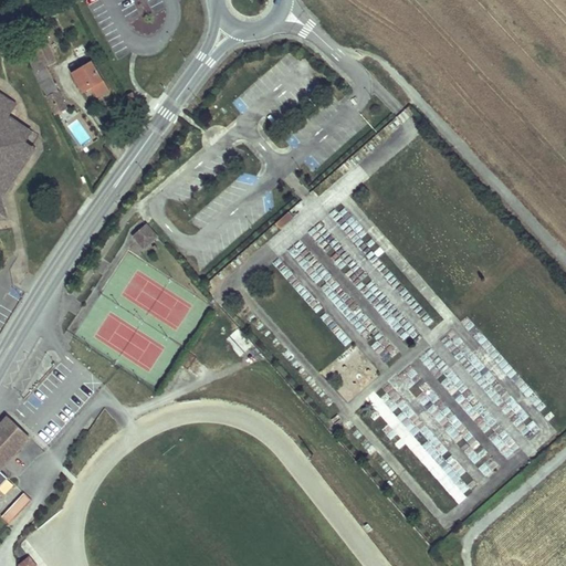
[(48,42),(40,27),(31,31),(38,46),(48,42)]
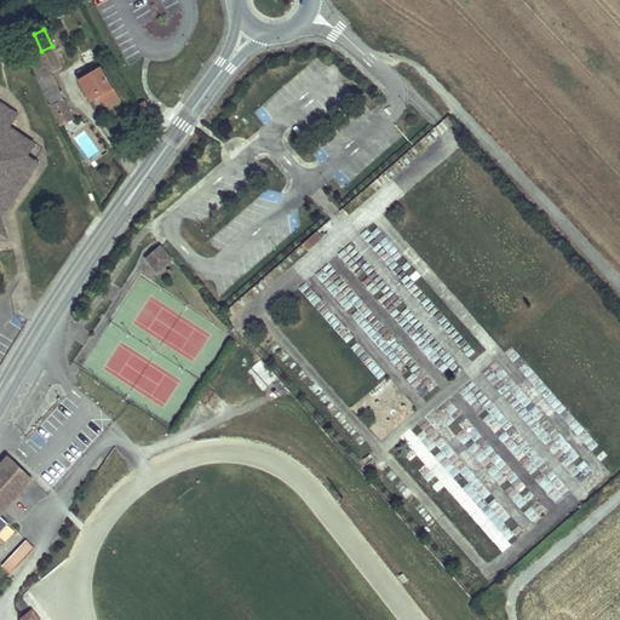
[(61,65),(52,46),(41,51),(45,58),(51,70),(61,65)]
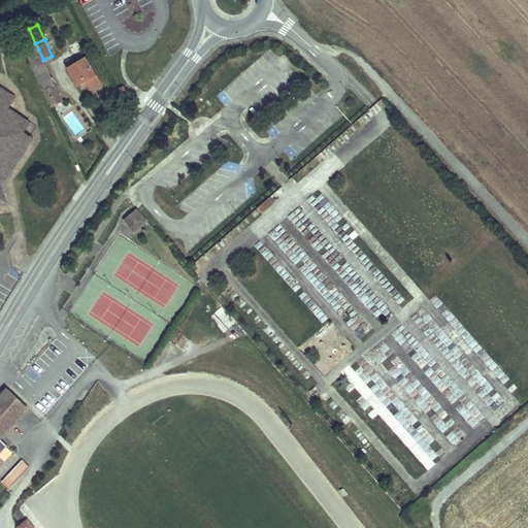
[(43,60),(38,50),(27,55),(34,68),(44,63),(43,60)]
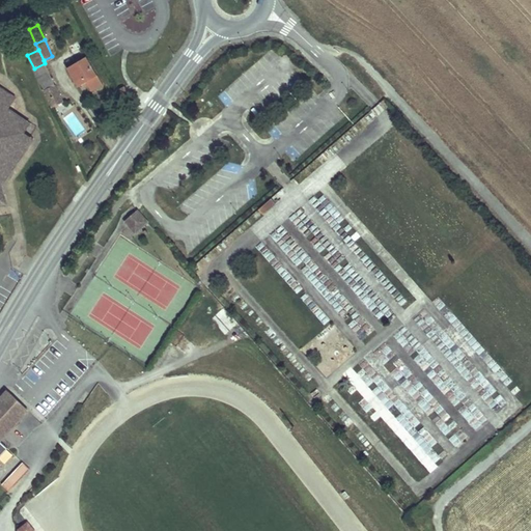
[(102,84),(87,58),(70,68),(78,84),(85,79),(86,81),(91,90),(102,84)]
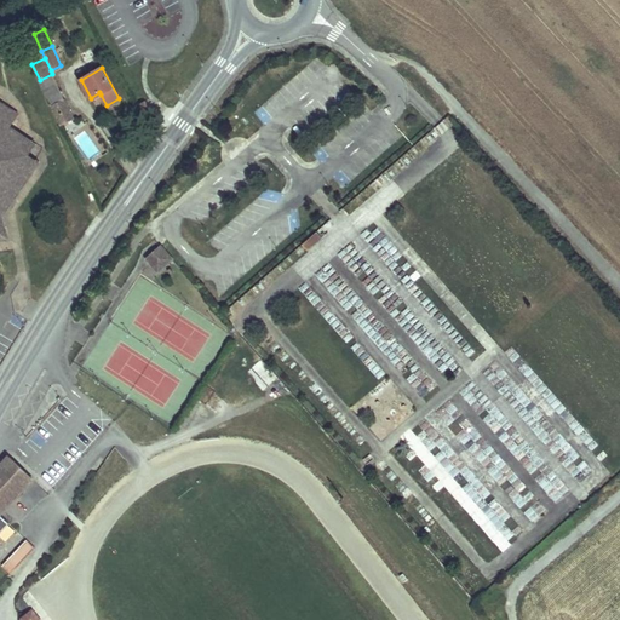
[(74,119),(52,74),(40,80),(52,105),(51,105),(61,126),(74,119)]
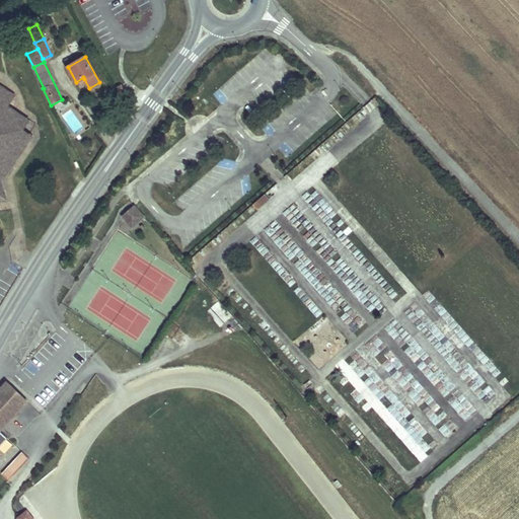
[(0,183),(4,183),(28,148),(26,132),(23,116),(12,108),(19,98),(0,84),(0,183)]
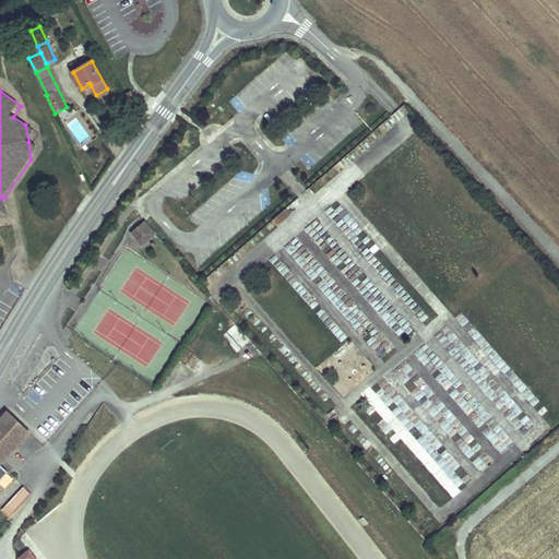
[(135,99),(131,91),(126,94),(131,103),(135,99)]
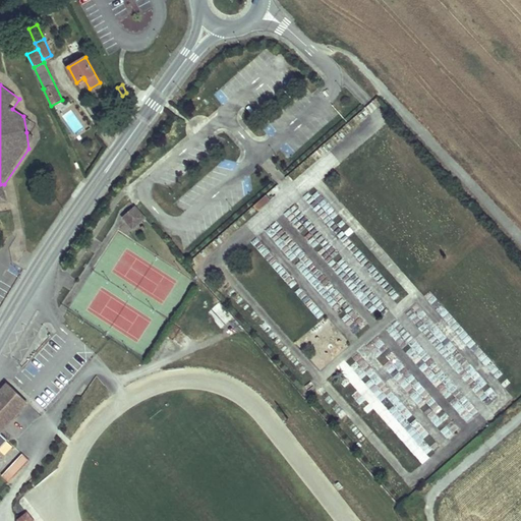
[(26,132),(33,123),(23,116),(26,132)]
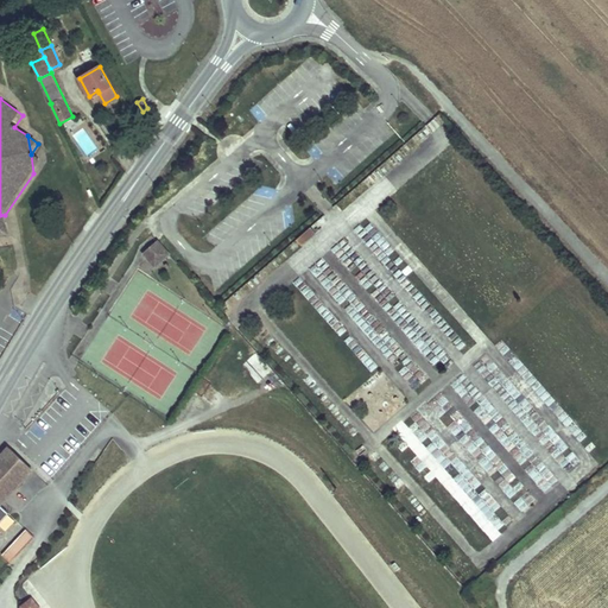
[(42,162),(31,154),(33,173),(42,162)]
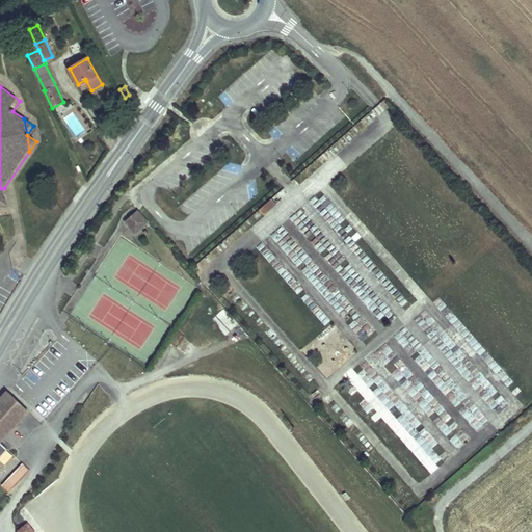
[(272,198),(260,210),(264,215),(276,204),(272,198)]
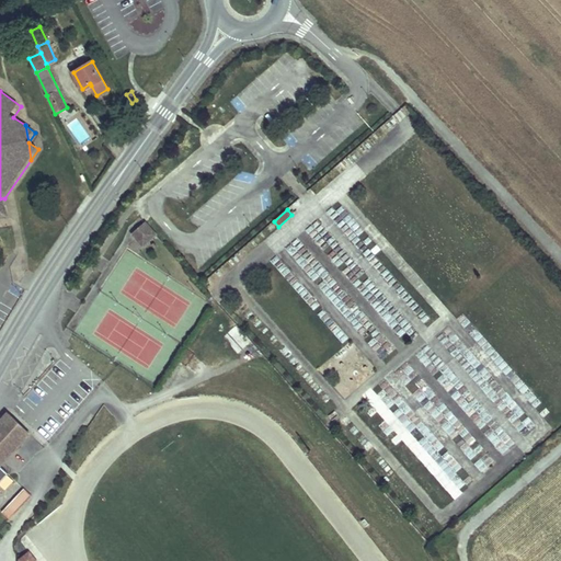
[(167,232),(156,219),(141,231),(147,238),(150,235),(152,238),(156,236),(159,239),(167,232)]
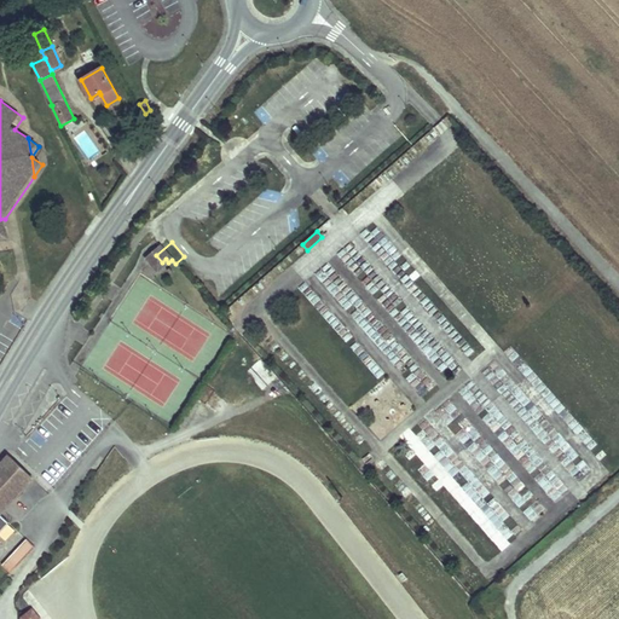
[(166,259),(162,262),(168,270),(175,264),(172,260),(168,262),(166,259)]
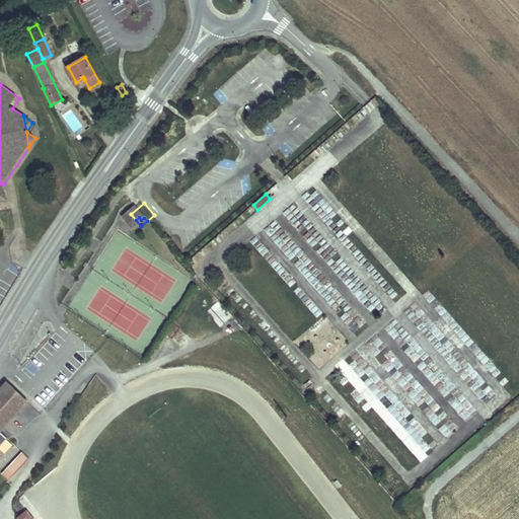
[(0,454),(2,453),(0,451),(0,446),(9,438),(1,430),(27,403),(8,384),(0,392),(0,454)]
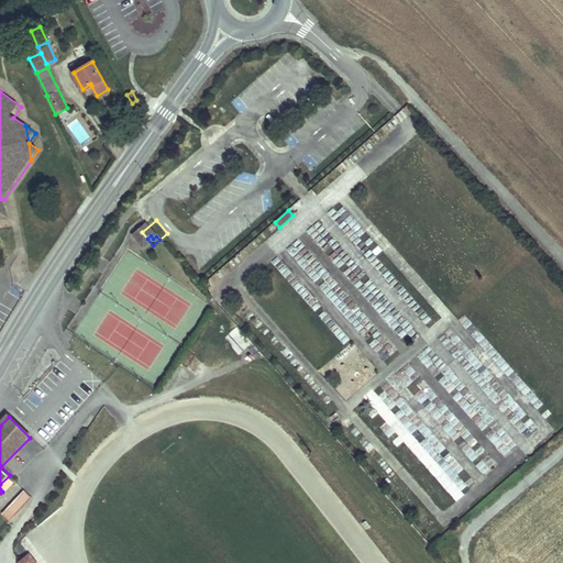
[(8,477),(0,485),(0,486),(6,492),(14,483),(8,477)]
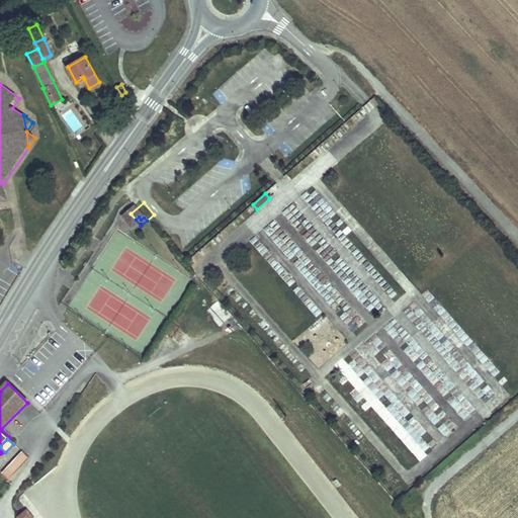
[(9,480),(30,458),(23,451),(2,472),(9,480)]
